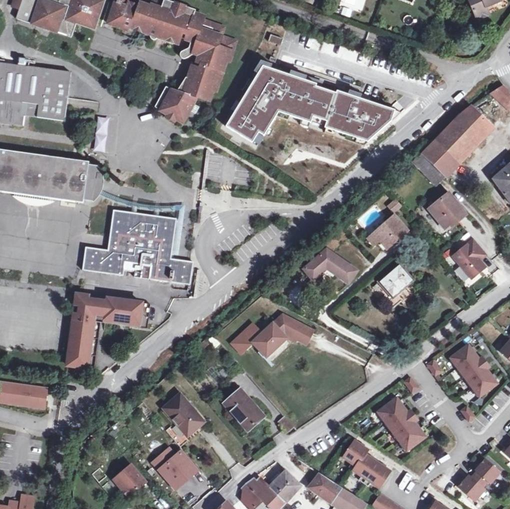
[(66,12),(95,22),(102,0),(19,0),(14,16),(70,34),(74,20),(64,17),(66,12)]
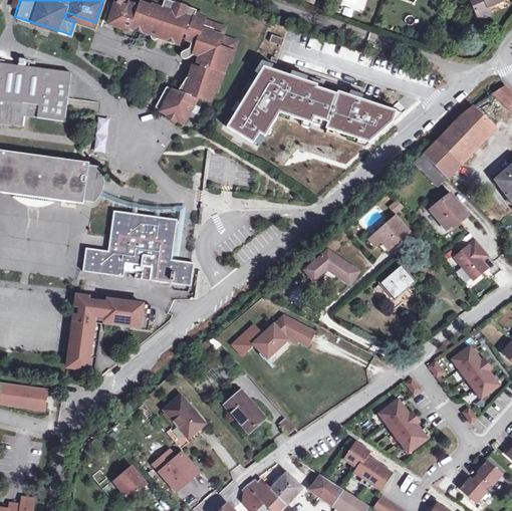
[(191,107),(194,101),(198,95),(209,99),(213,89),(216,89),(227,59),(230,60),(237,39),(222,34),(225,25),(203,17),(204,14),(194,11),(195,8),(173,0),(164,0),(164,1),(161,0),(152,0),(151,4),(139,0),(138,3),(128,0),(112,0),(106,21),(126,28),(128,25),(151,33),(151,34),(151,36),(153,37),(154,37),(155,37),(156,36),(157,35),(178,42),(181,35),(185,36),(184,38),(190,40),(188,46),(181,50),(180,52),(180,53),(181,54),(182,55),(184,56),(191,52),(193,47),(199,49),(196,60),(200,61),(199,66),(191,63),(187,76),(186,75),(178,88),(173,87),(173,88),(169,94),(164,90),(157,101),(184,118),(191,107)]
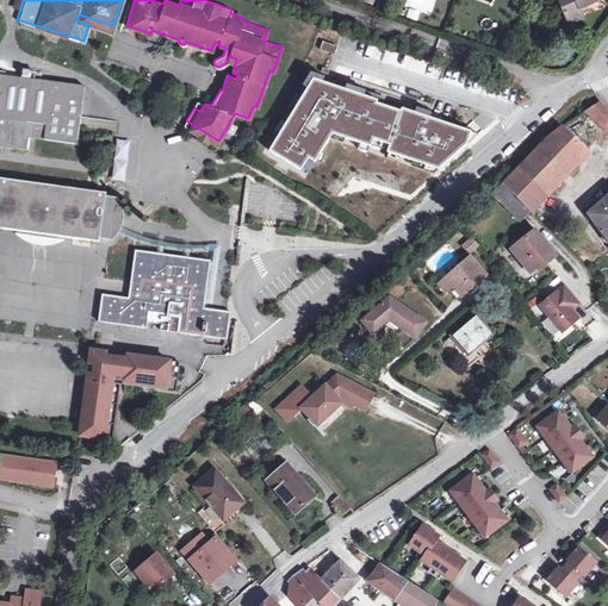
[(558,0),(563,11),(589,0),(558,0)]
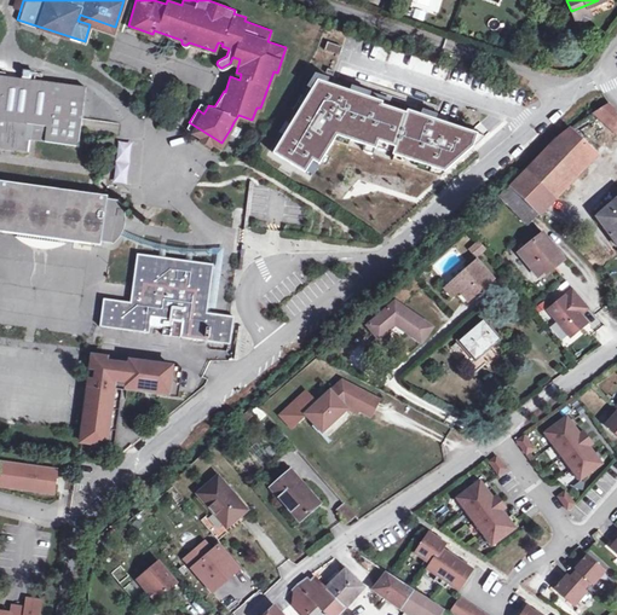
[(114,33),(115,27),(80,15),(78,21),(90,24),(114,33)]
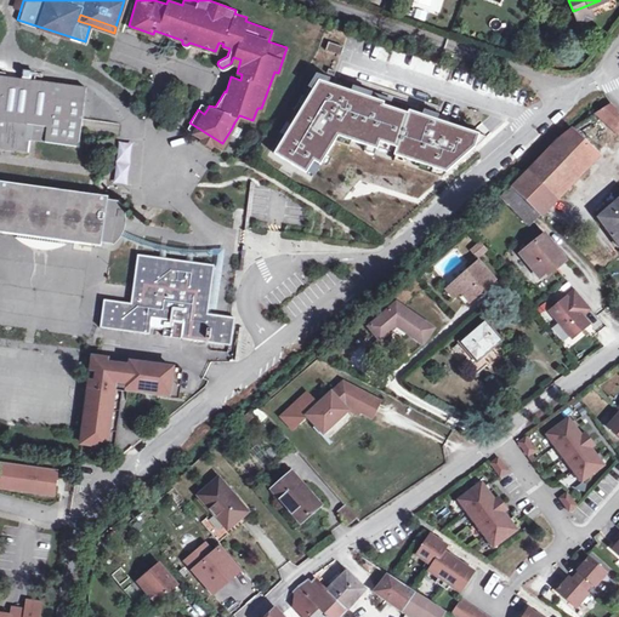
[(0,144),(34,150),(37,138),(77,143),(85,86),(0,73),(0,144)]
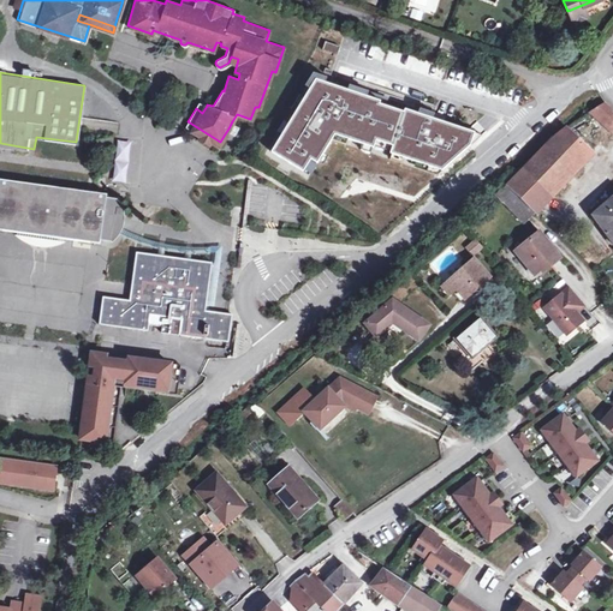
[(310,157),(328,129),(369,143),(369,142),(372,136),(388,142),(386,148),(386,149),(440,168),(481,132),(426,114),(416,111),(403,106),(402,109),(378,101),(379,99),(365,94),(346,87),(314,77),(302,94),(292,108),(284,119),(277,130),(265,145),(296,166),(304,154),(309,156),(310,157)]
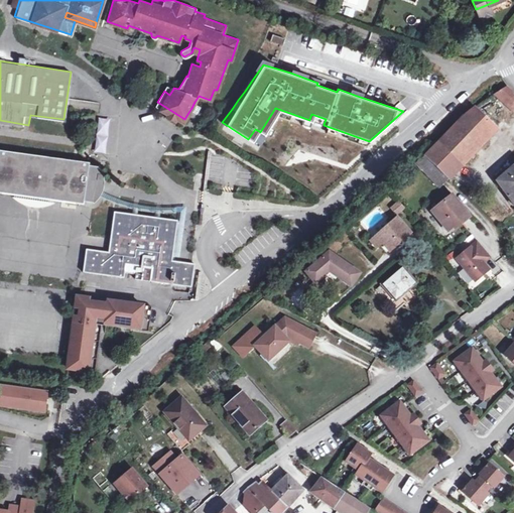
[(307,74),(291,69),(290,73),(306,79),(307,74)]
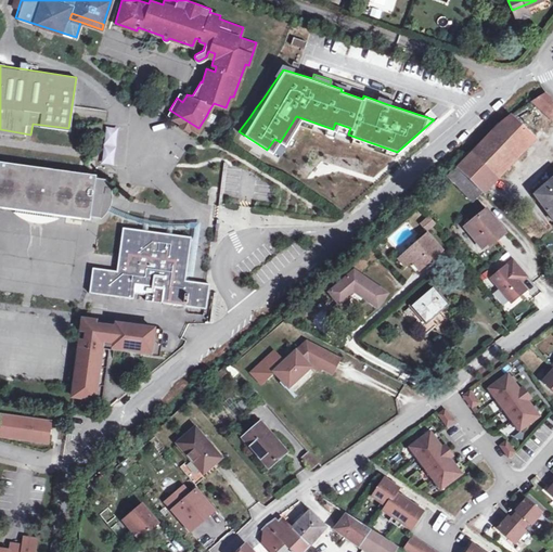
[(272,85),(268,81),(259,94),(264,98),(272,85)]
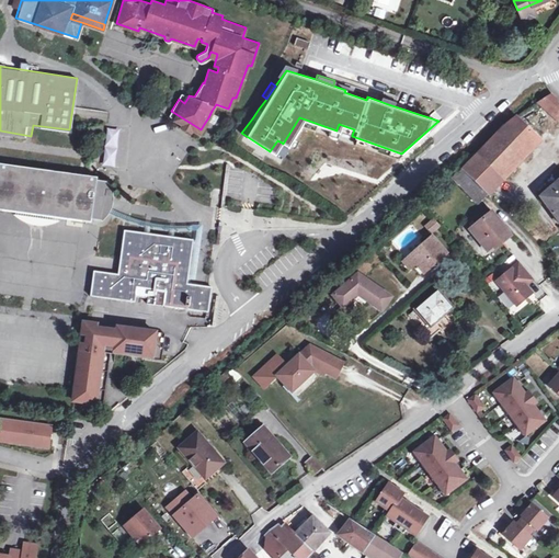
[(182,92),(179,99),(184,103),(189,97),(182,92)]
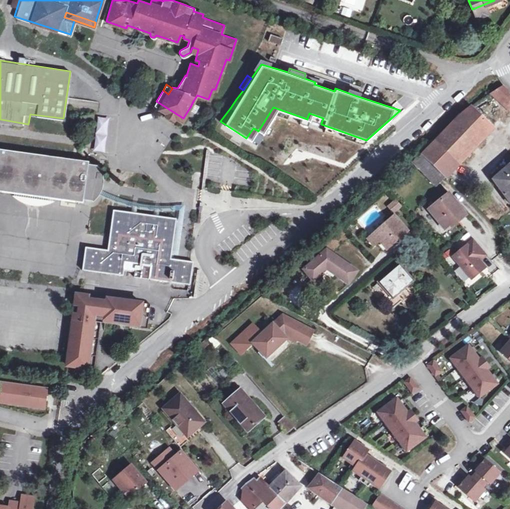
[(509,91),(504,86),(492,95),(509,111),(509,91)]
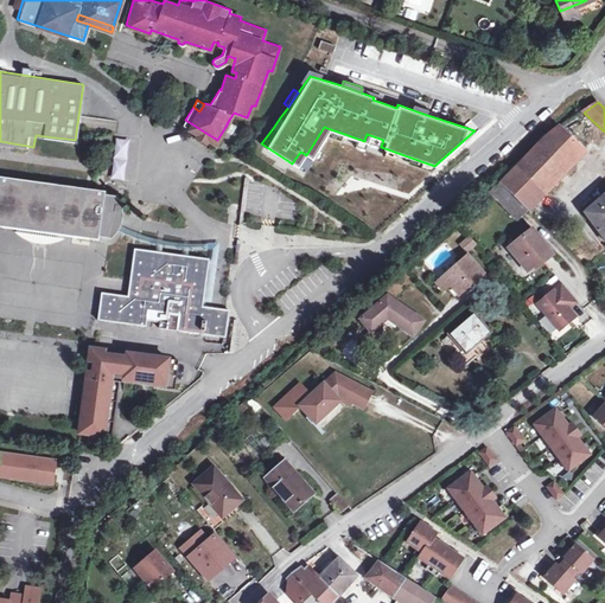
[(275,114),(268,124),(273,128),(280,117),(275,114)]
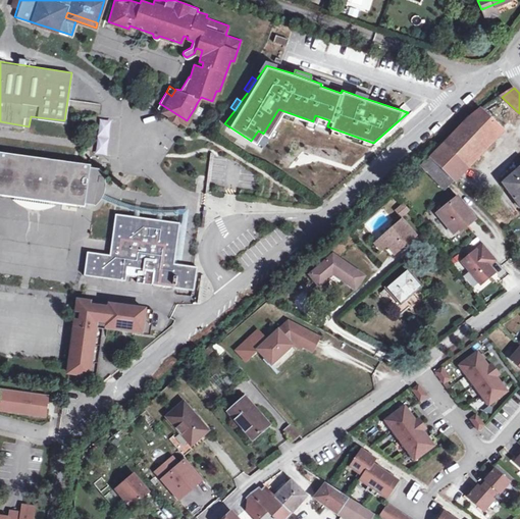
[(185,123),(187,120),(159,103),(157,106),(169,114),(177,118),(185,123)]
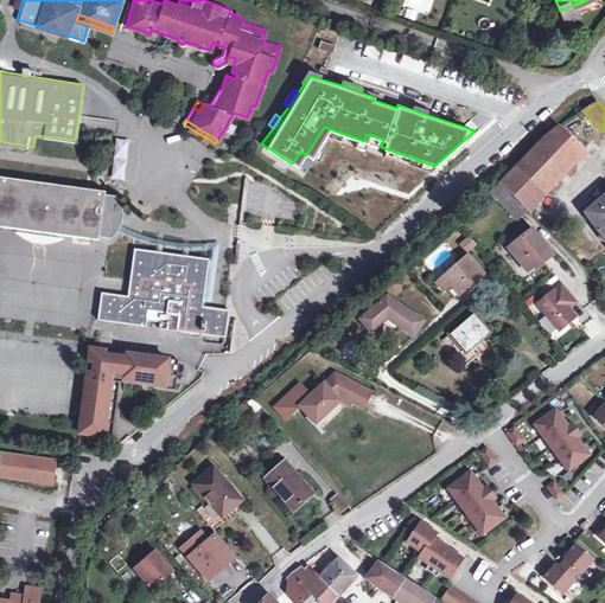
[(235,124),(229,120),(225,127),(231,132),(235,124)]
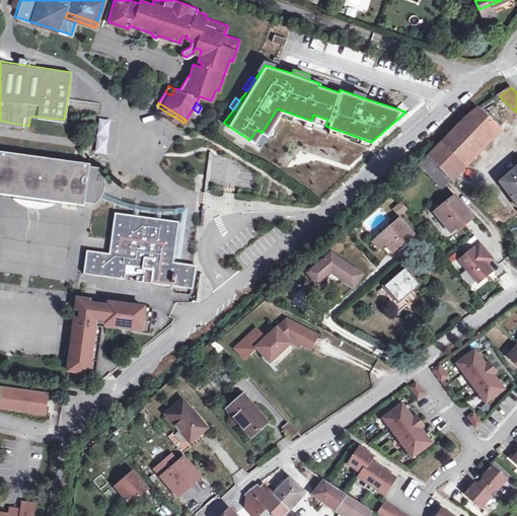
[(466,118),(444,142),(466,164),(500,130),(478,109),(466,118)]
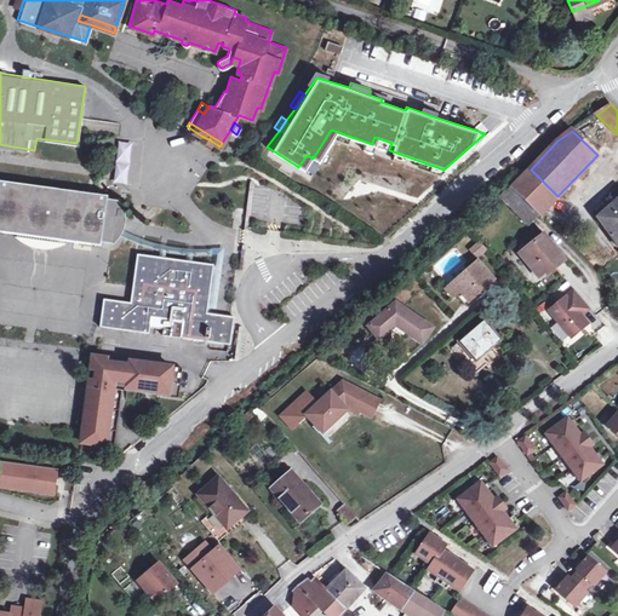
[(375,137),(372,143),(389,149),(392,143),(375,137)]
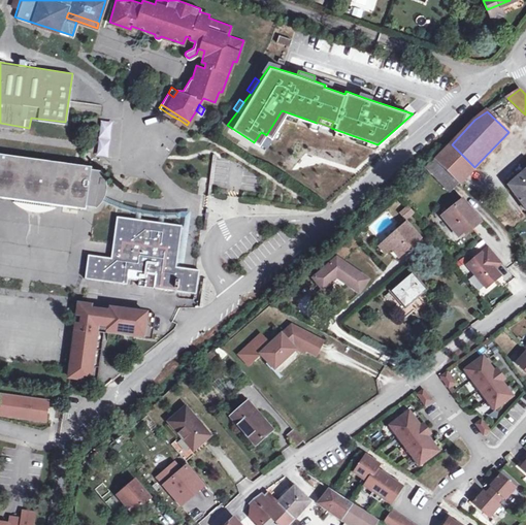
[(261,132),(254,142),(259,144),(265,134),(261,132)]
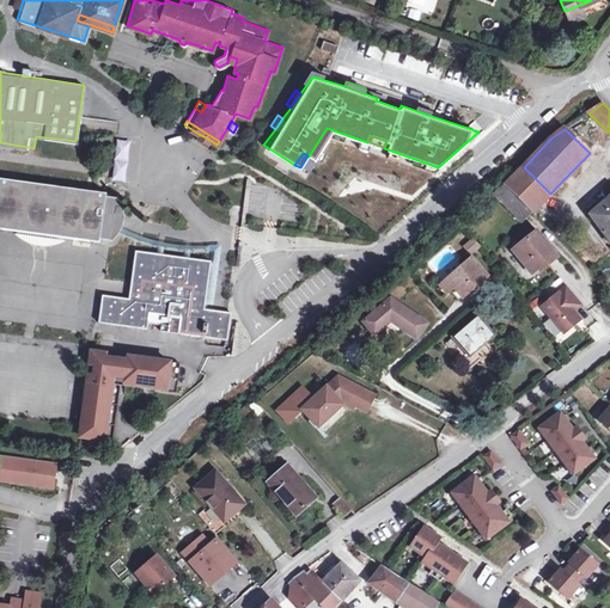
[(293,202),(230,163),(207,198),(270,238),(293,202)]
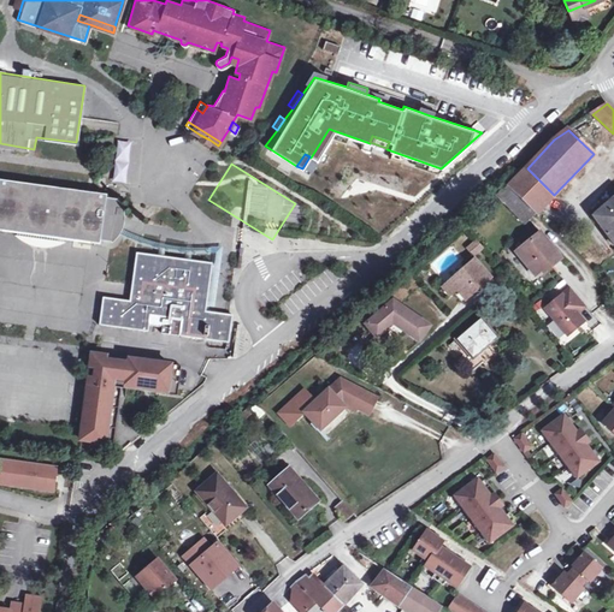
[(537,213),(554,195),(527,168),(511,186),(523,198),(537,213)]
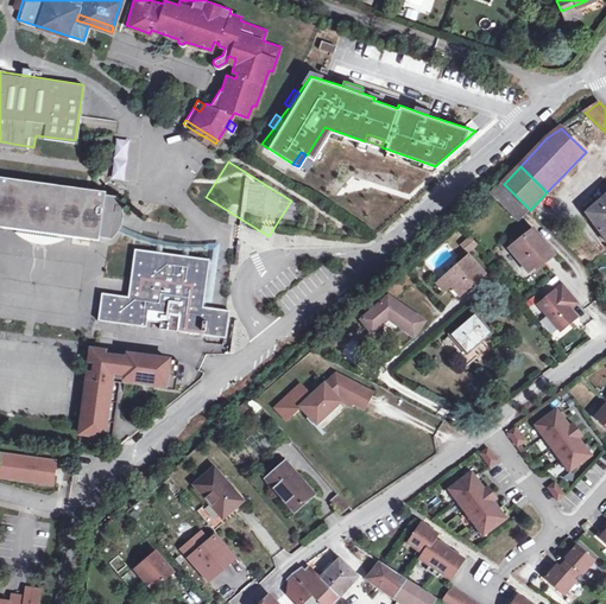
[(103,192),(103,189),(0,175),(0,223),(96,237),(99,221),(101,207),(103,192)]
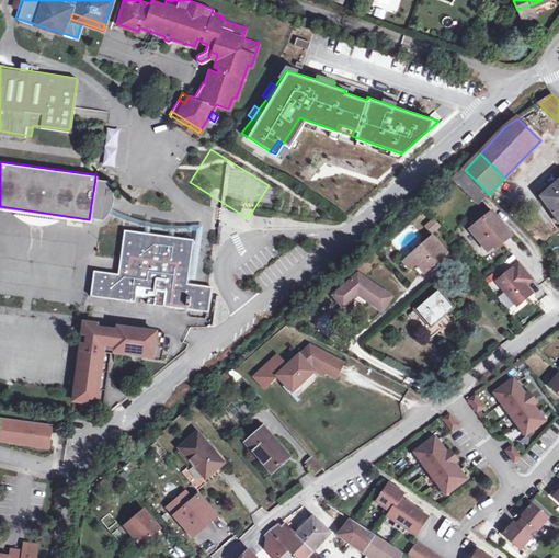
[(476,181),(465,170),(453,180),(466,192),(476,181)]
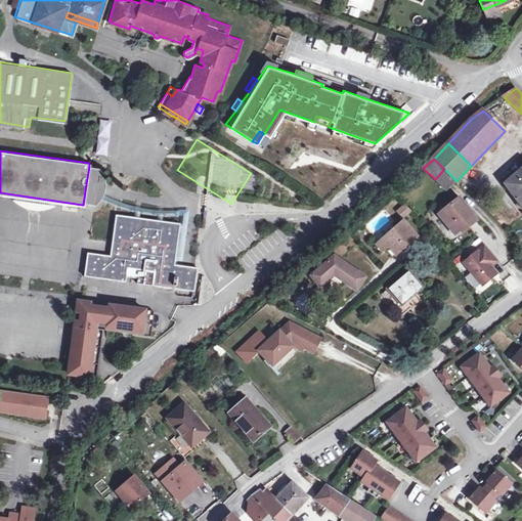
[(98,168),(89,166),(87,178),(85,190),(96,191),(97,189),(102,184),(102,181),(104,181),(104,175),(101,169),(98,166),(98,168)]
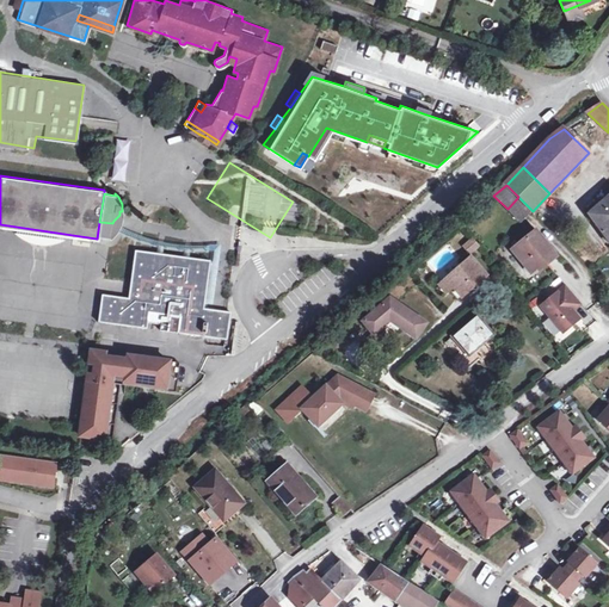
[(533,211),(518,197),(508,209),(523,222),(533,211)]
